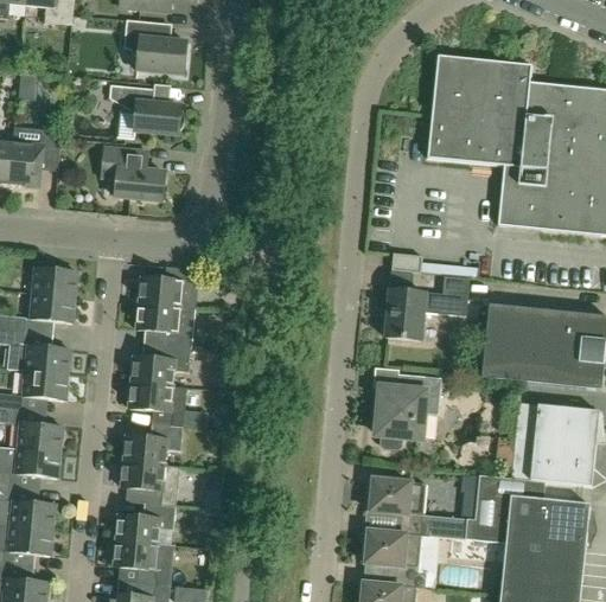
[(6,1),(25,4),(25,0),(0,0),(0,15),(4,17),(6,1)]
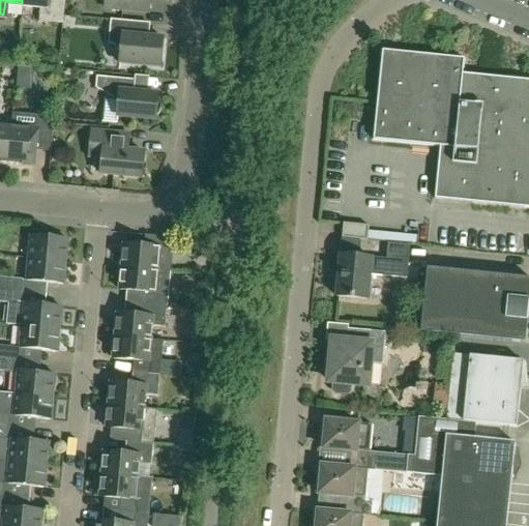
[(62,20),(64,0),(22,0),(22,3),(39,4),(38,18),(62,20)]
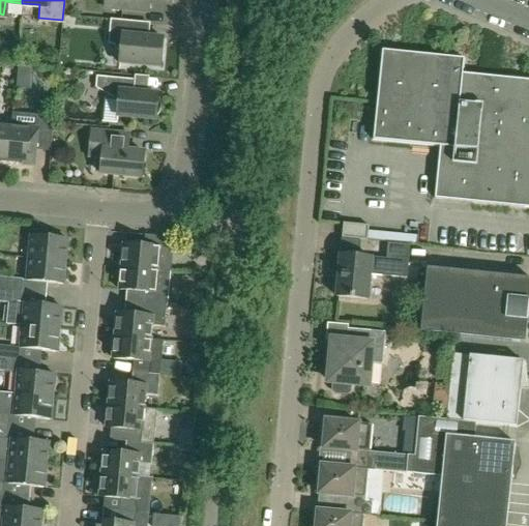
[(104,0),(104,4),(150,8),(151,0),(104,0)]
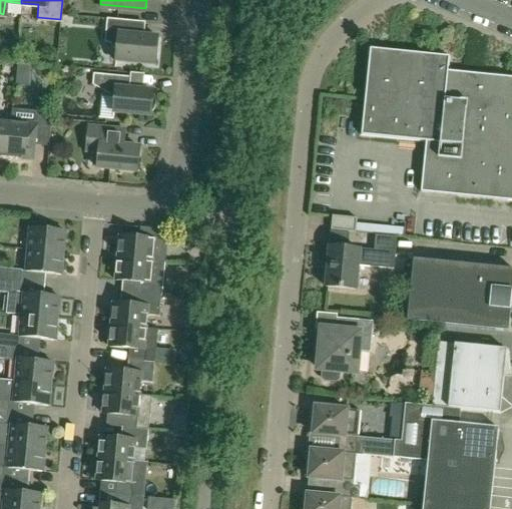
[(124,17),(106,15),(104,39),(108,39),(115,48),(115,57),(154,61),(157,33),(122,30),(124,17)]
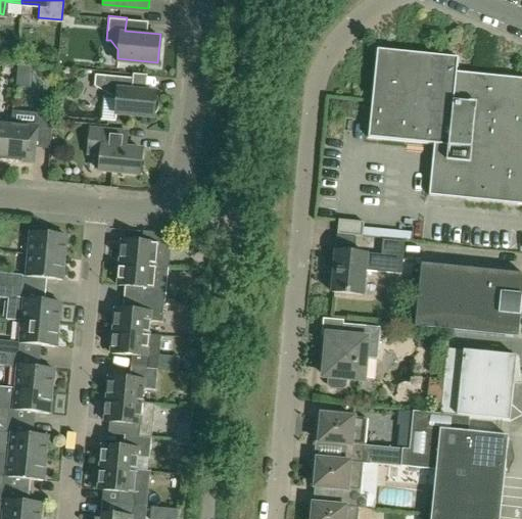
[(376,46),(371,98),(368,135),(440,142),(438,163),(431,162),(428,192),(521,201),(521,79),(521,80),(521,76),(456,69),(457,54),(376,46)]
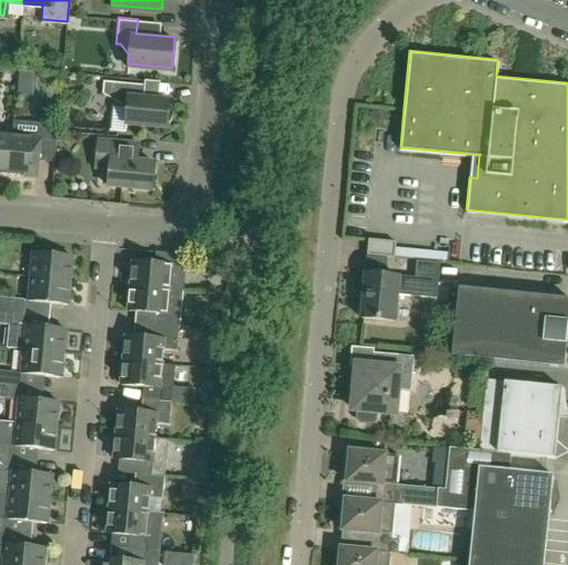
[(102,90),(127,103),(125,120),(167,125),(169,98),(142,96),(145,82),(103,78),(102,90)]
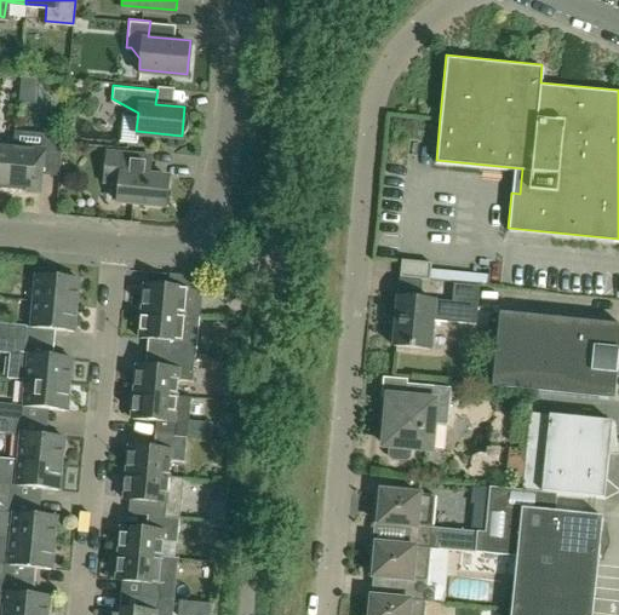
[(12,144),(9,188),(40,190),(43,166),(59,168),(62,136),(45,133),(45,131),(15,128),(12,144)]
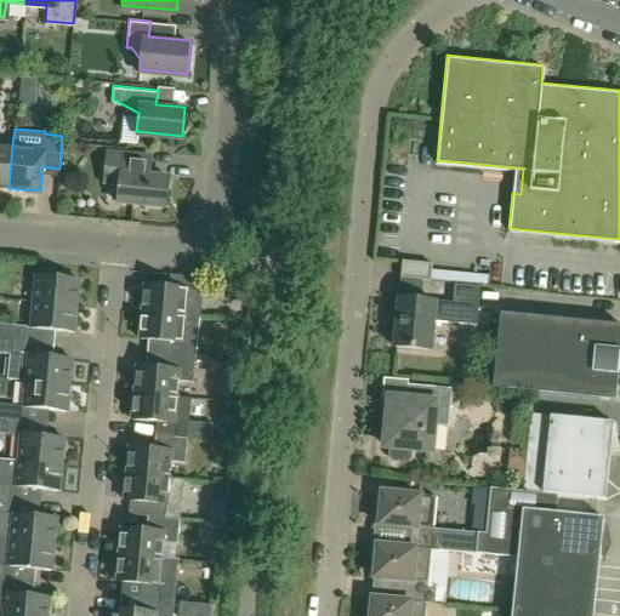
[(0,186),(9,188),(12,144),(0,142),(0,186)]
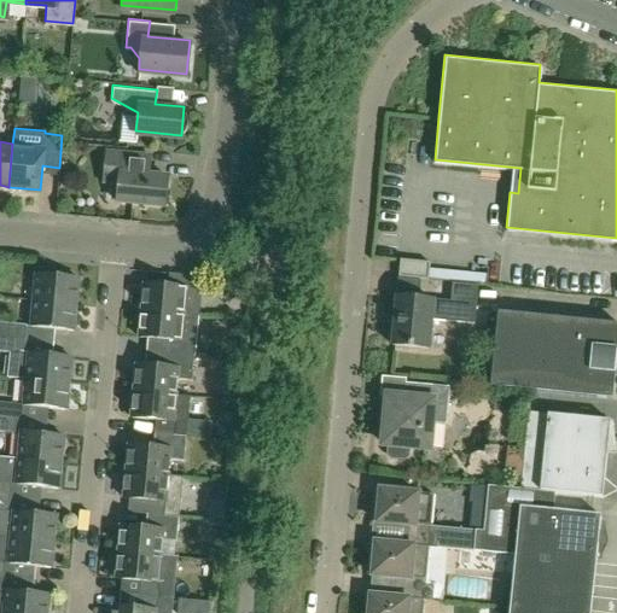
[(106,149),(103,179),(118,180),(116,198),(164,203),(167,174),(147,171),(150,152),(106,149)]
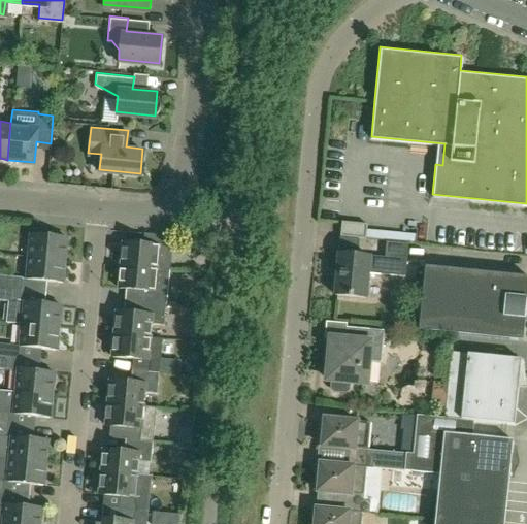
[(339,233),(365,236),(367,221),(341,219),(339,233)]
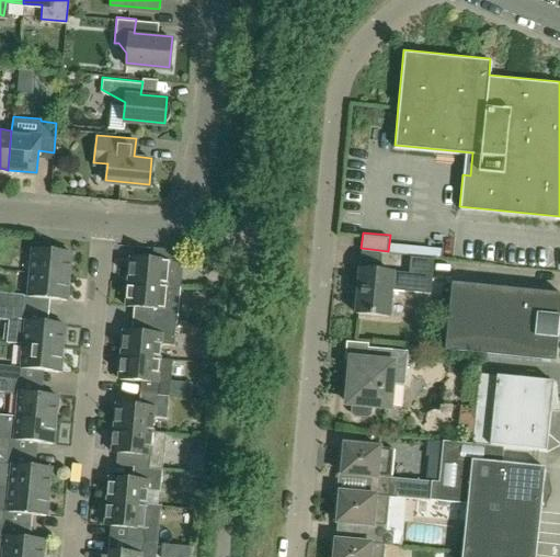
[(32,246),(30,270),(68,273),(70,249),(32,246)]
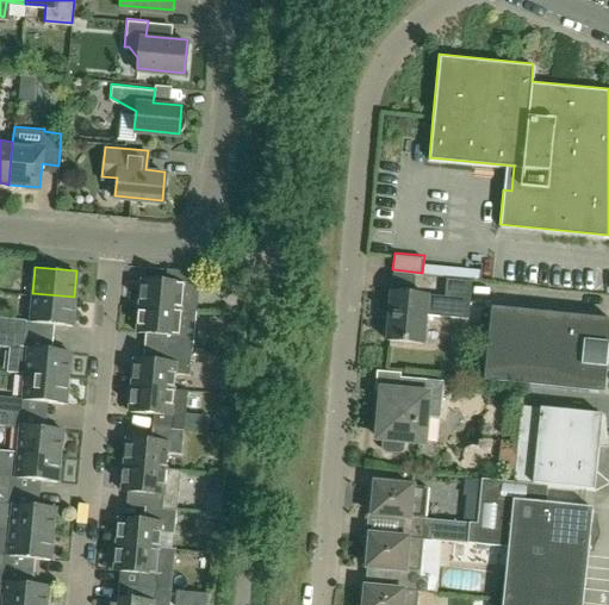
[(193,281),(194,269),(167,267),(166,268),(172,274),(172,280),(141,276),(138,303),(180,306),(194,309),(197,282),(193,281)]
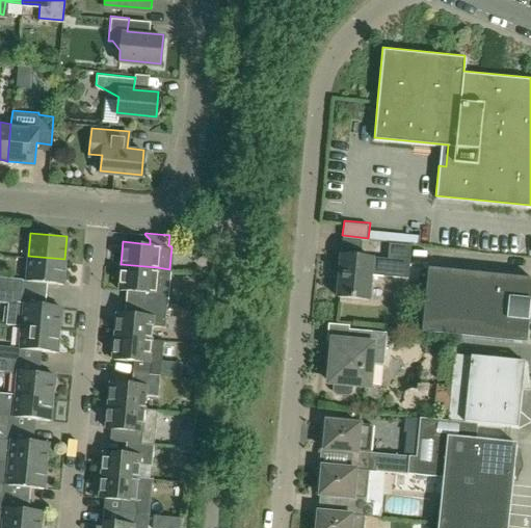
[(360,254),(361,238),(342,236),(337,294),(368,297),(370,272),(407,275),(409,259),(360,254)]
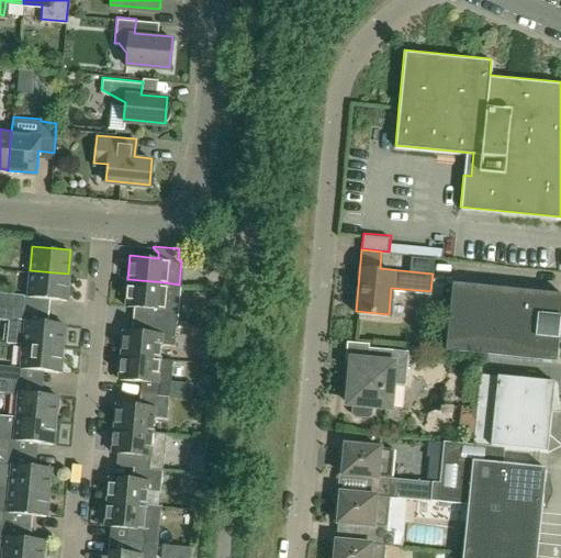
[(221,252),(208,250),(206,264),(220,265),(221,252)]
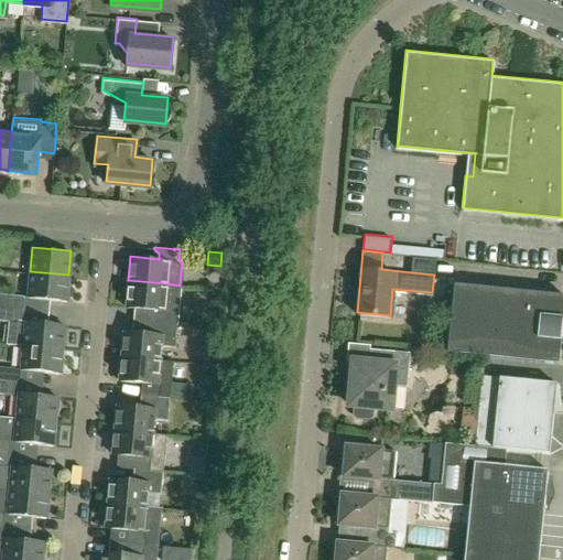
[(68,275),(30,271),(28,295),(66,299),(68,275)]
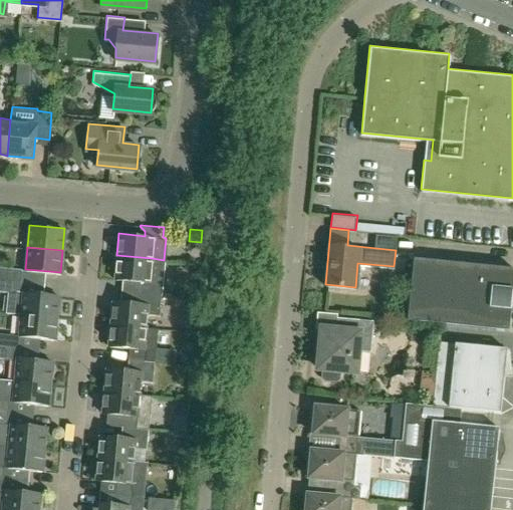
[(152,258),(116,255),(114,277),(140,280),(139,291),(161,293),(164,260),(152,258)]
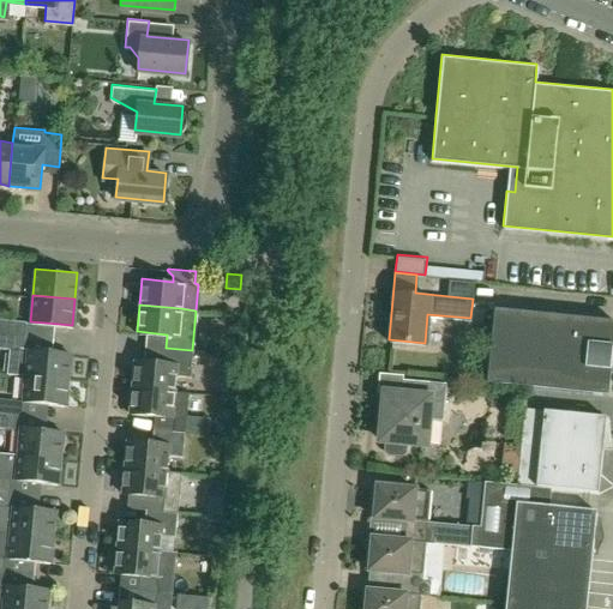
[(607,393),(612,351),(612,336),(612,318),(493,307),(486,380),(607,393)]
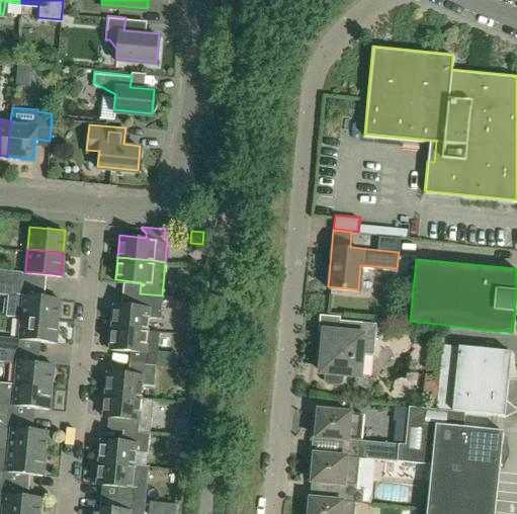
[(0,279),(20,281),(21,269),(0,266),(0,279)]
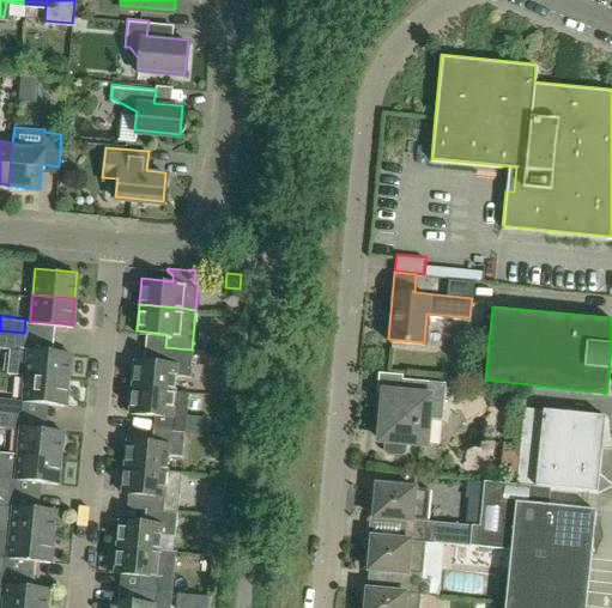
[(24,333),(0,330),(0,345),(8,346),(23,347),(23,346),(24,333)]
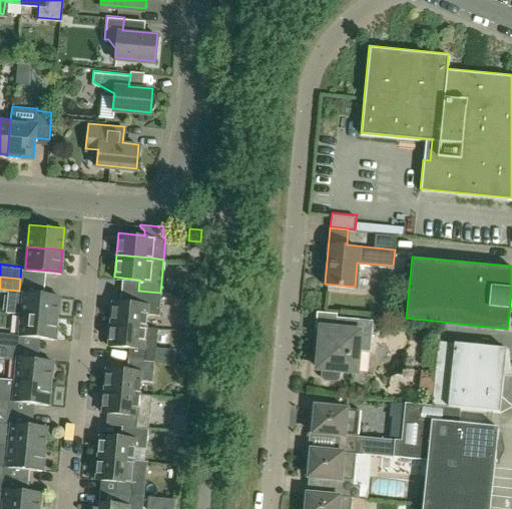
[(58,294),(23,290),(19,290),(19,291),(7,290),(5,311),(21,312),(56,316),(58,294)]
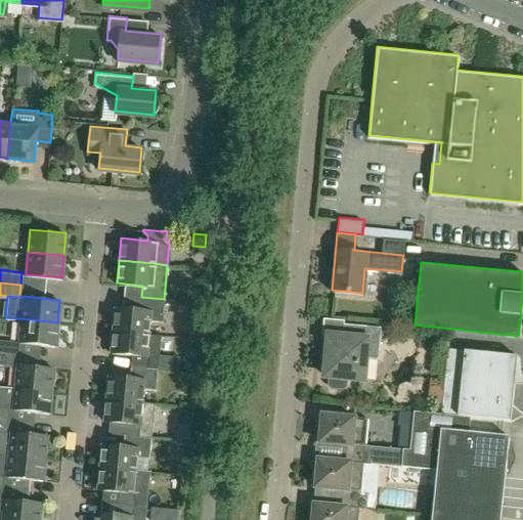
[(113,329),(148,332),(149,320),(153,318),(162,319),(164,299),(141,297),(140,308),(115,306),(113,329)]
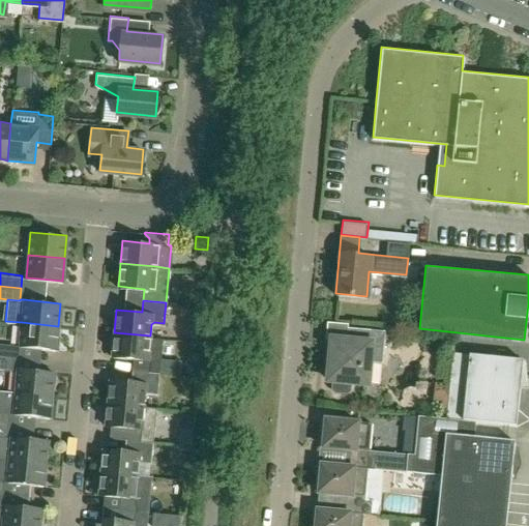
[(58,326),(22,322),(20,345),(56,349),(58,326)]
